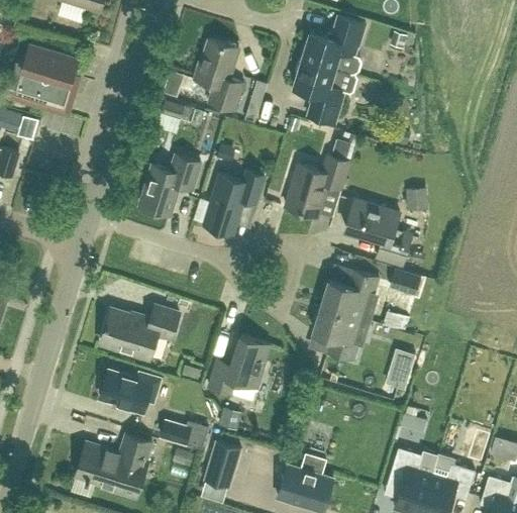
[(59,0),(100,12),(103,0),(59,0)]
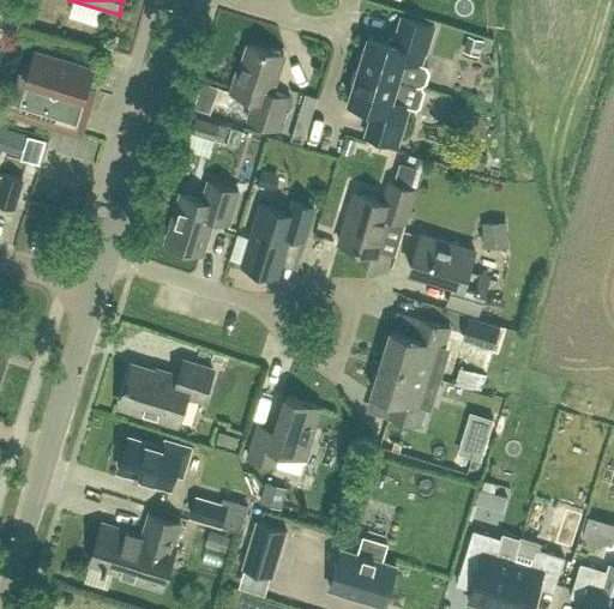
[(359,71),(397,83),(423,91),(428,89),(432,76),(429,71),(422,68),(434,30),(402,19),(396,41),(390,40),(389,44),(369,40),(359,71)]
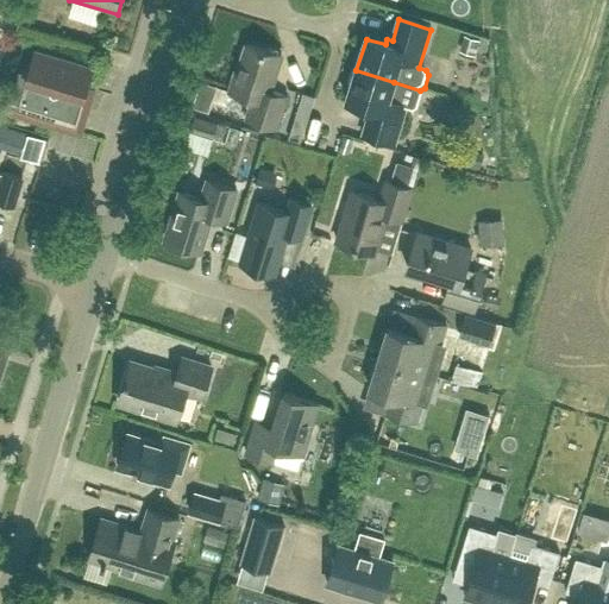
[(478,43),(463,38),(458,52),(475,57),(478,43)]
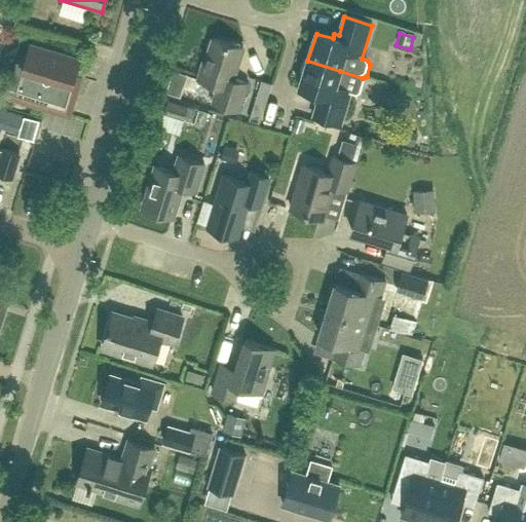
[(232,81),(242,49),(214,40),(208,58),(207,58),(198,81),(219,87),(213,106),(237,113),(247,85),(232,81)]
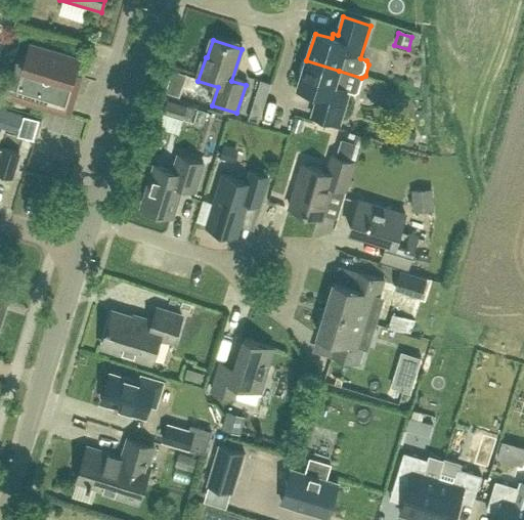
[(75,76),(80,61),(31,46),(25,66),(16,63),(5,99),(46,111),(70,119),(82,78),(81,77),(75,76)]
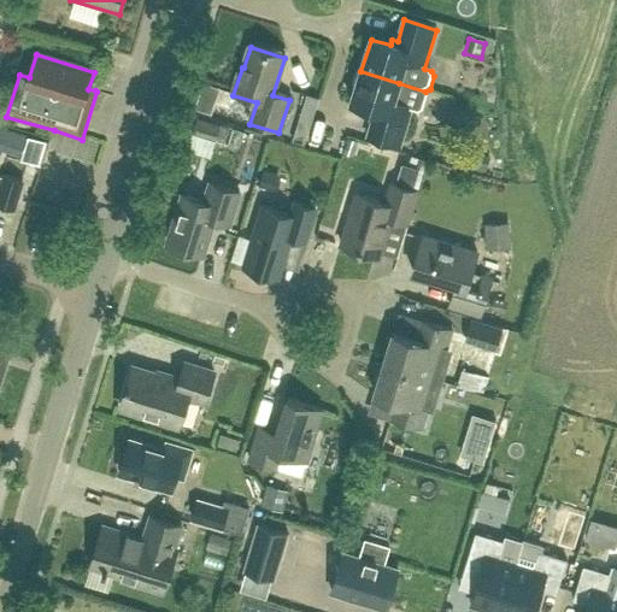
[(425,92),(399,83),(360,71),(351,104),(368,109),(366,112),(369,116),(374,117),(368,140),(399,149),(412,109),(419,111),(424,110),(428,96),(425,92)]
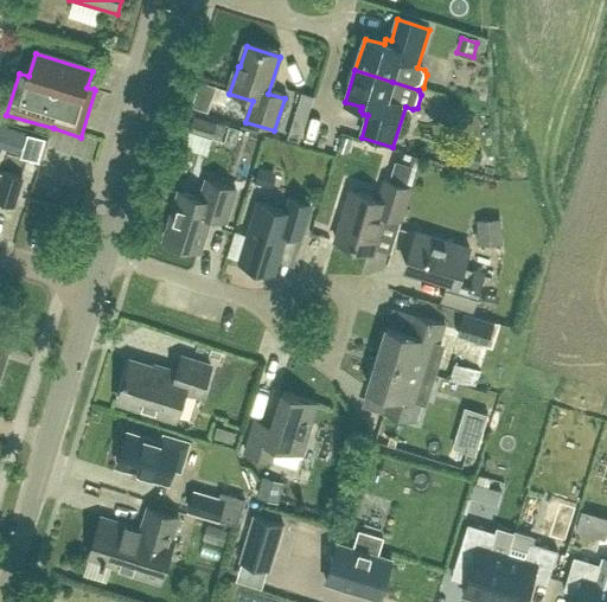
[(208,114),(216,89),(202,84),(199,83),(191,109),(195,109),(208,114)]
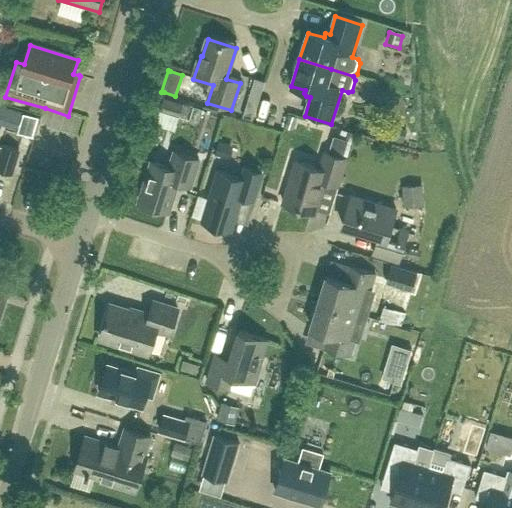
[(249,100),(259,103),(265,83),(255,80),(249,100)]
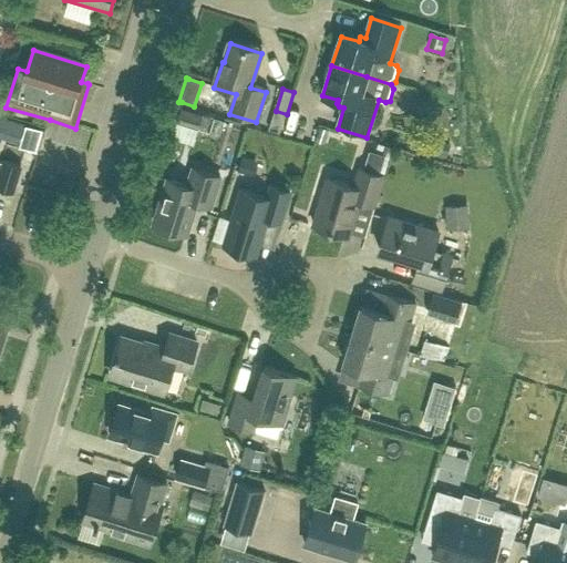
[(197,132),(202,118),(181,111),(182,109),(172,105),(164,132),(173,134),(176,125),(197,132)]
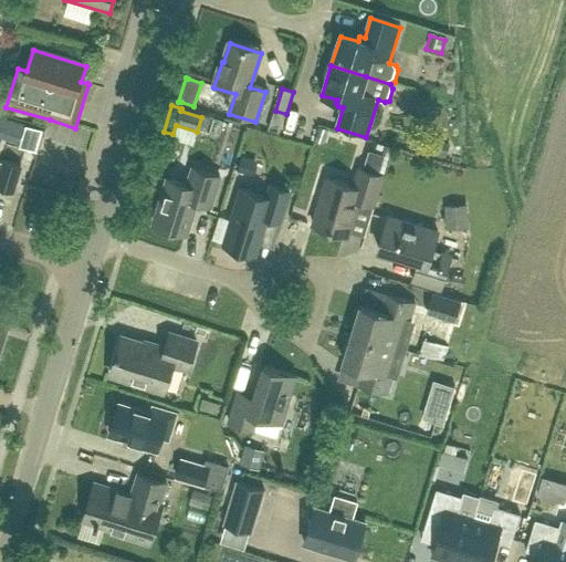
[(2,121),(0,131),(0,137),(19,143),(23,127),(2,121)]
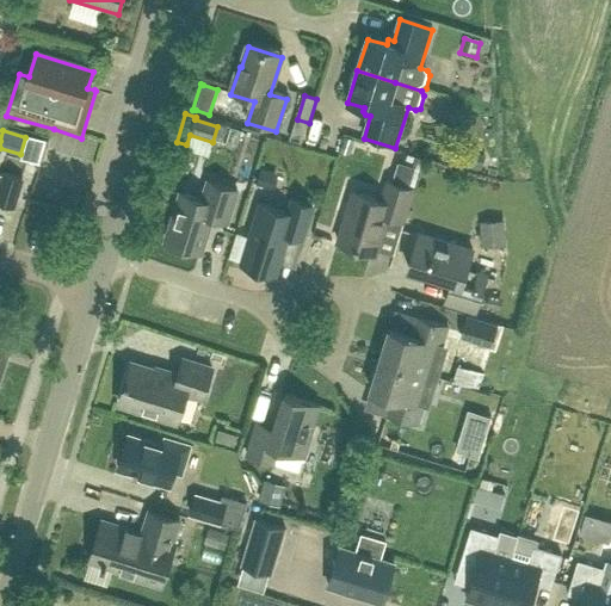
[(408,190),(414,169),(397,165),(392,185),(388,184),(382,204),(353,195),(338,245),(376,257),(387,220),(403,224),(413,192),(408,190)]
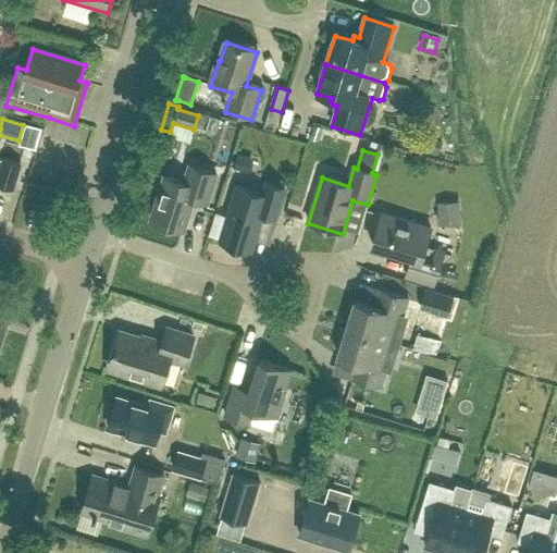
[(250,160),(237,157),(234,171),(246,174),(250,160)]
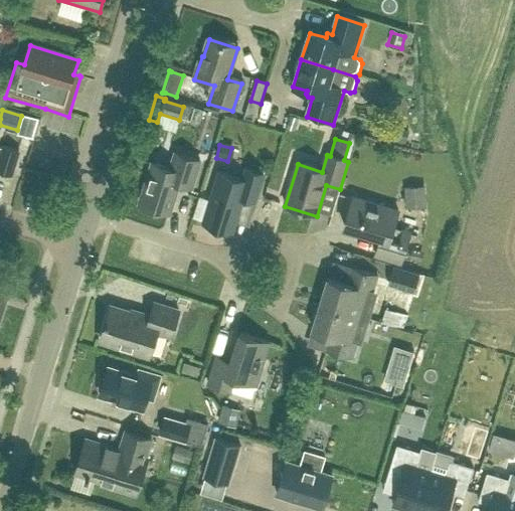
[(0,174),(15,178),(21,152),(2,147),(0,157),(0,174)]
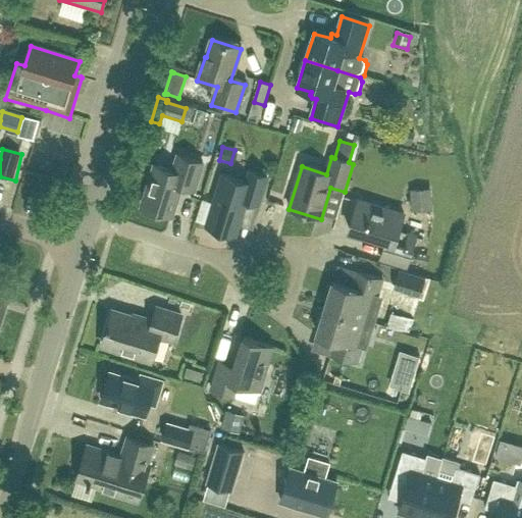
[(195,192),(203,165),(177,157),(172,172),(155,167),(142,208),(171,217),(180,188),(195,192)]
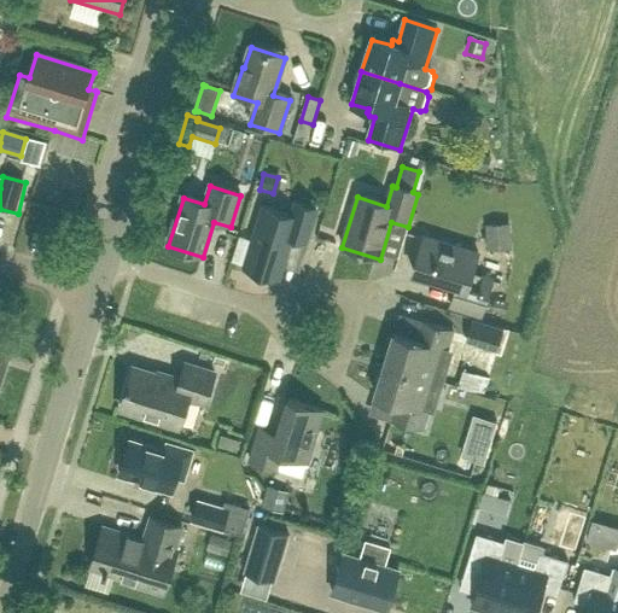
[(307,243),(316,211),(293,204),(289,217),(263,209),(244,270),(255,273),(279,280),(292,239),(307,243)]
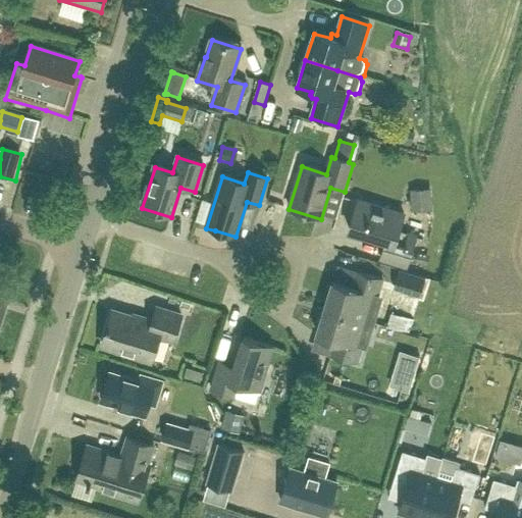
[(410,192),(412,213),(432,211),(430,190),(410,192)]
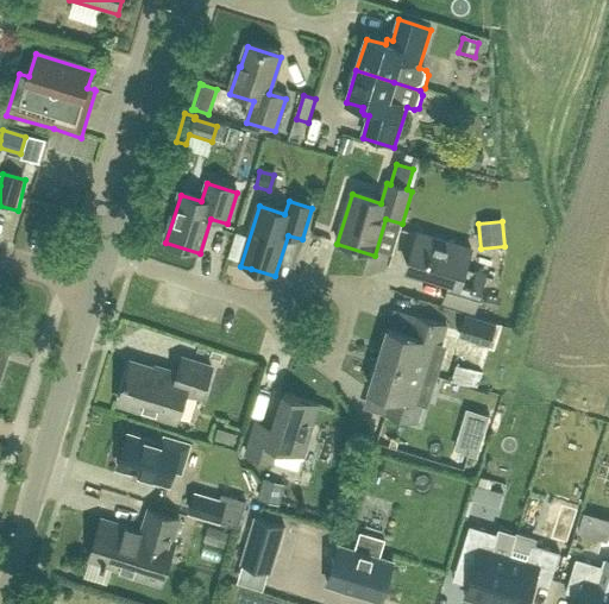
[(473,314),(485,277),(465,271),(471,251),(418,236),(407,270),(450,283),(444,304),(473,314)]
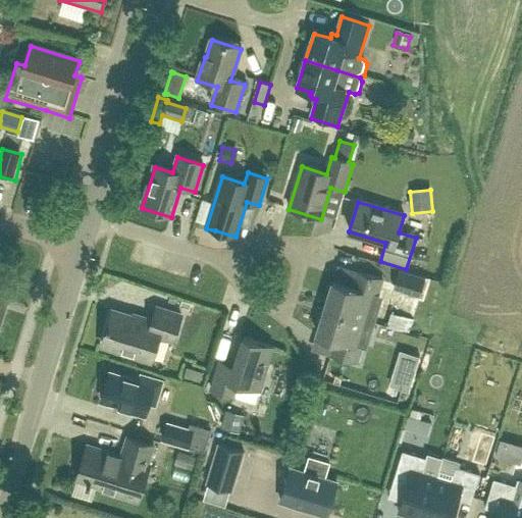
[(419,299),(425,279),(398,271),(393,291),(419,299)]
